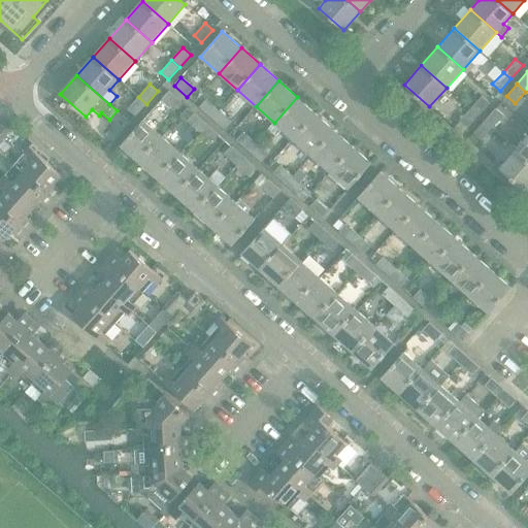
[(182,102),(169,91),(162,99),(174,110),(182,102)]
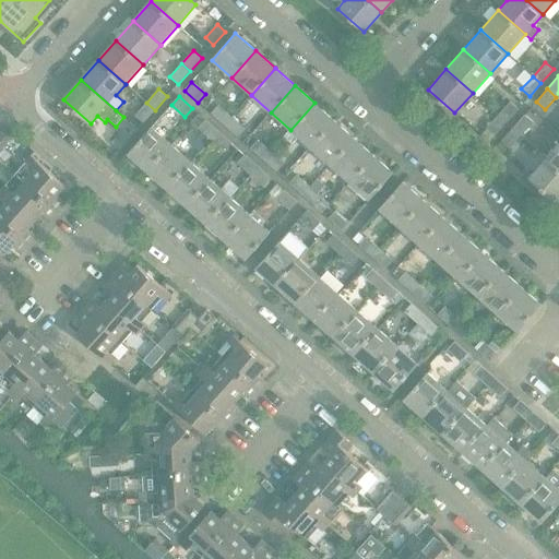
[(518,109),(510,102),(498,116),(506,122),(518,109)]
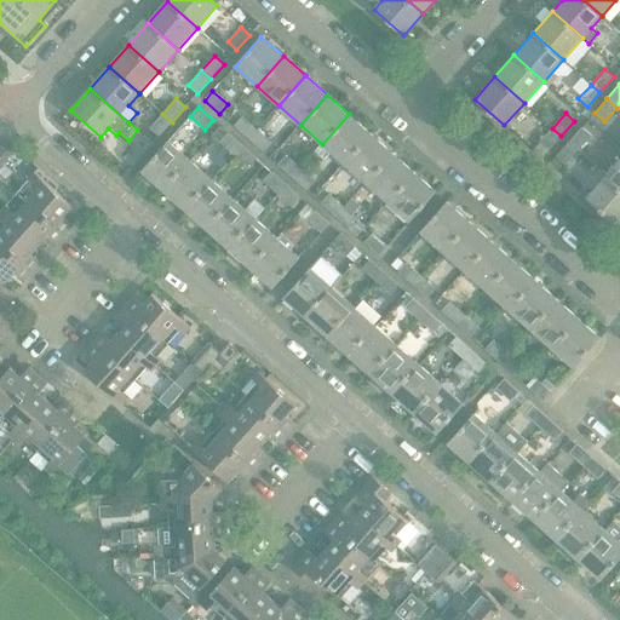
[(149,128),(159,137),(172,122),(162,114),(149,128)]
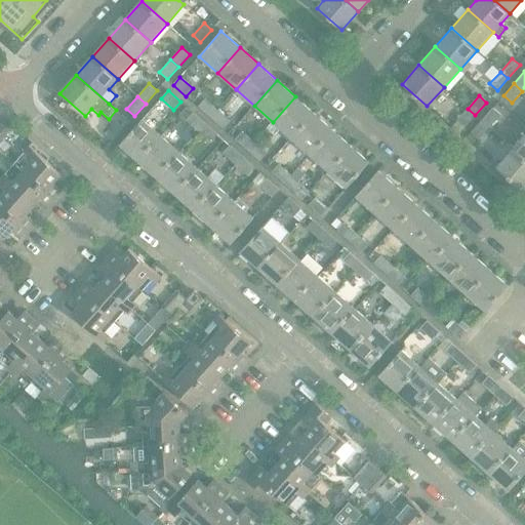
[(273,122),(291,138),(314,113),(295,96),(273,122)]
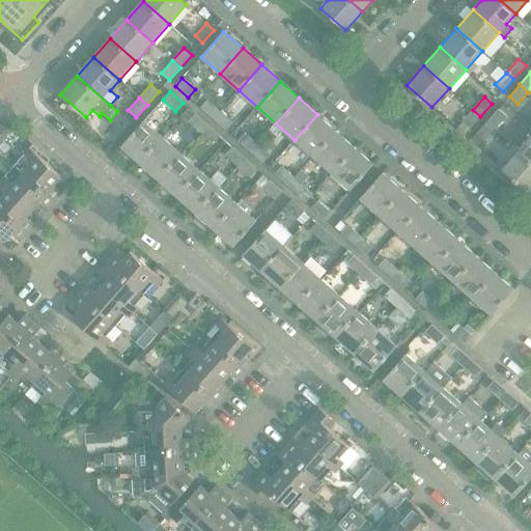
[(207,100),(199,108),(213,119),(220,111),(207,100)]
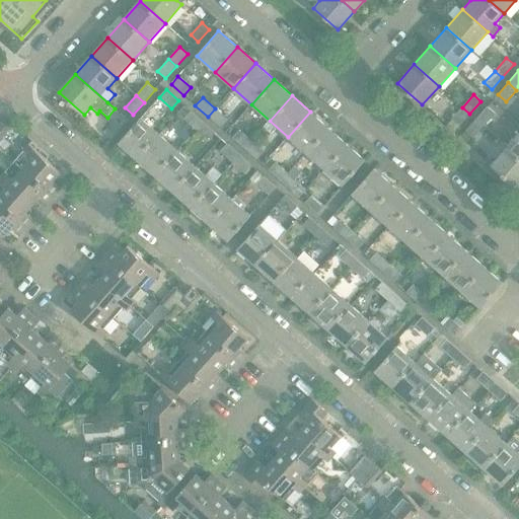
[(495,114),(487,106),(475,120),(484,126),(495,114)]
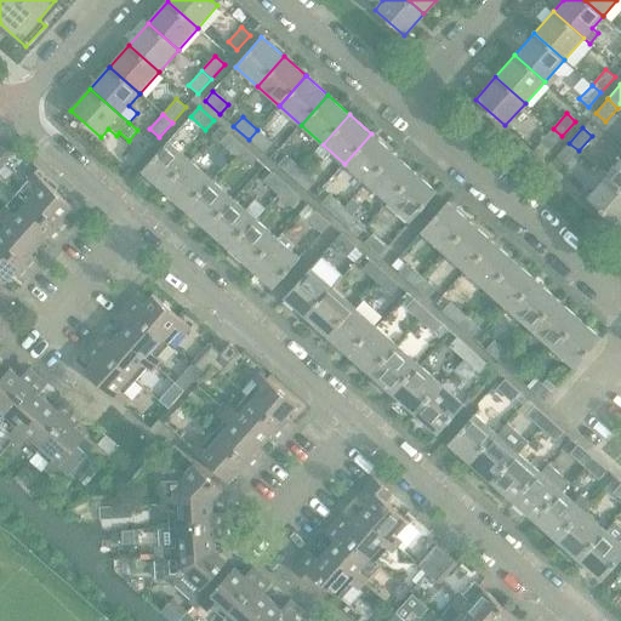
[(541,142),(550,151),(562,136),(553,129),(541,142)]
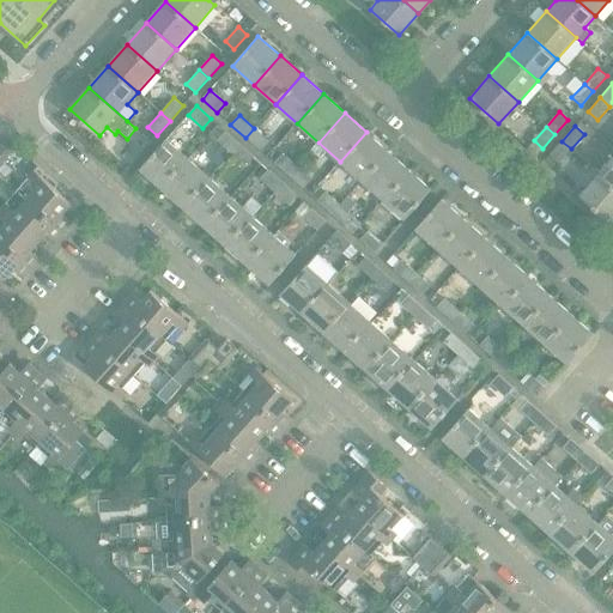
[(260,151),(268,140),(254,128),(246,138),(260,151)]
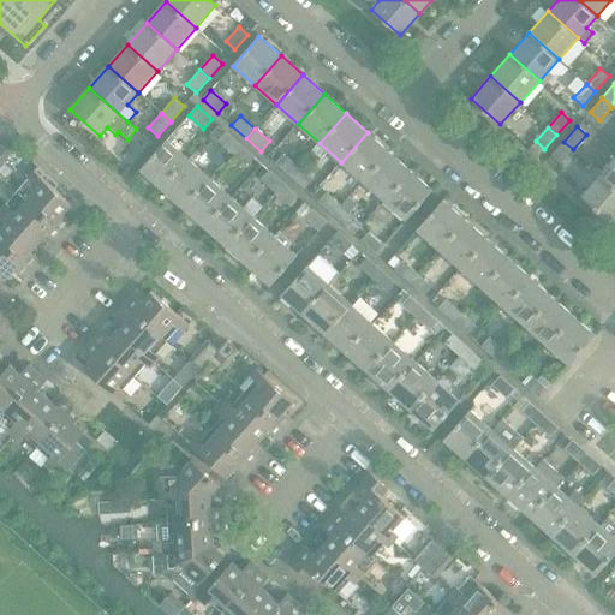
[(226,131),(218,141),(224,145),(232,154),(240,144),(226,131)]
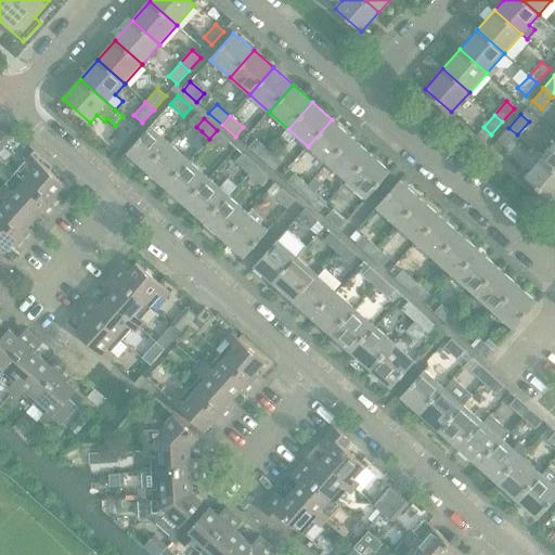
[(308,146),(327,164),(351,137),(332,119),(308,146)]
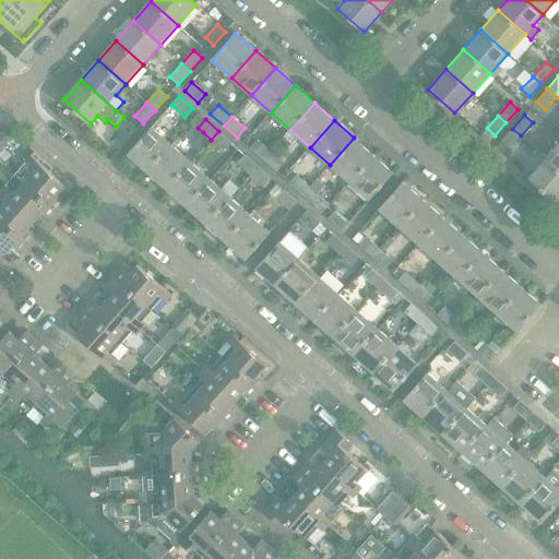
[(151,127),(128,154),(147,171),(171,145),(151,127)]
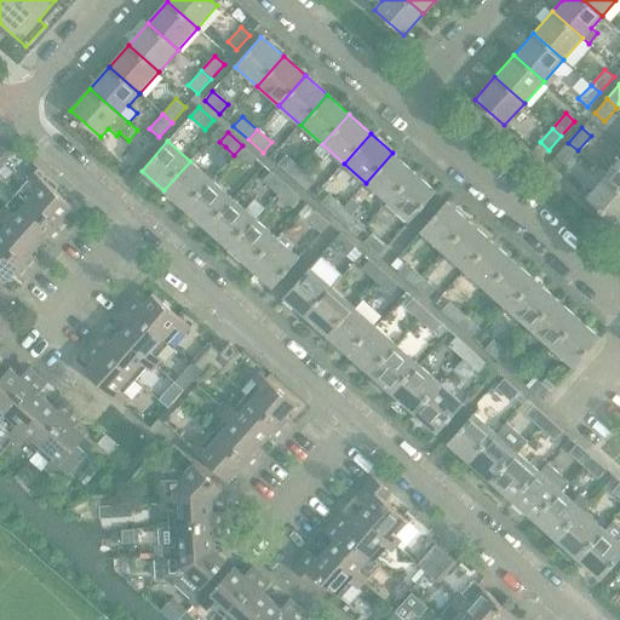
[(6,142),(0,149),(0,167),(16,150),(6,142)]
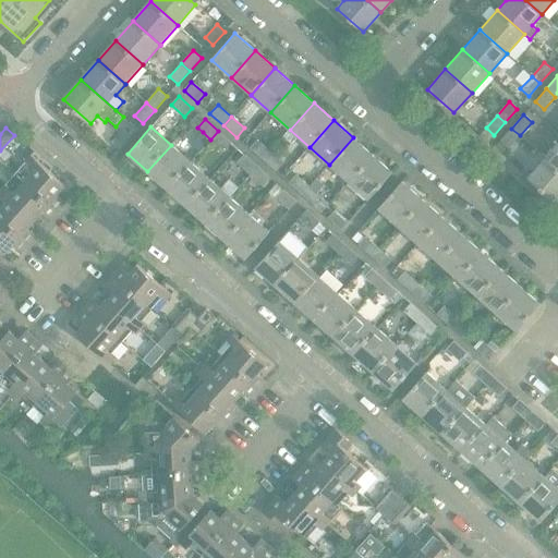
[(132,136),(123,129),(111,143),(120,149),(132,136)]
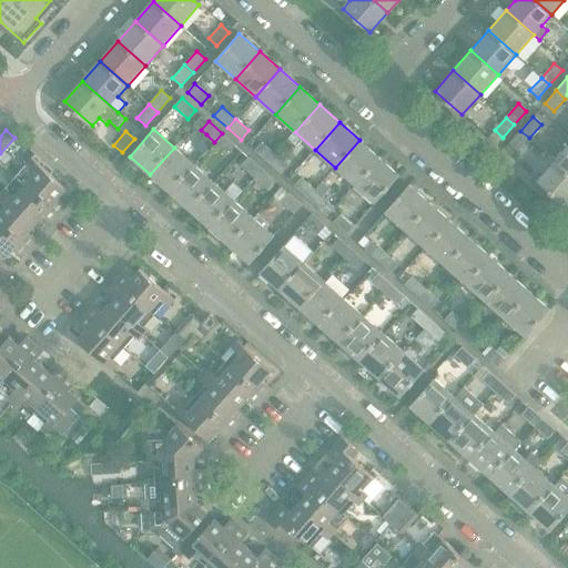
[(509,143),(518,151),(529,138),(520,131),(509,143)]
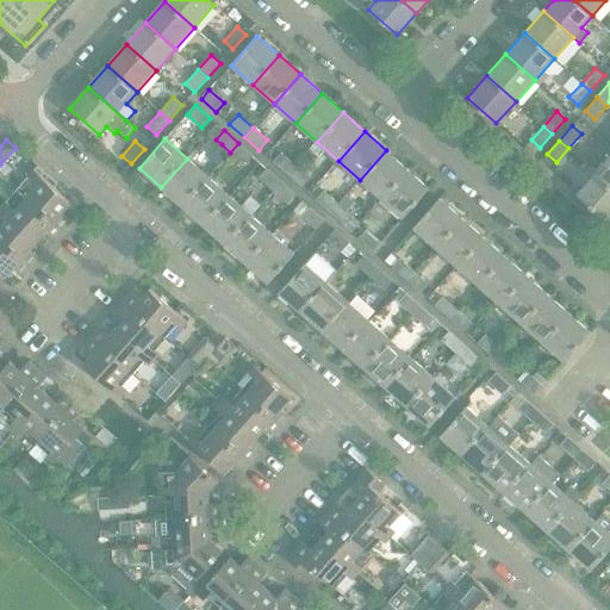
[(244,165),(253,155),(238,143),(230,153),(231,153),(244,165)]
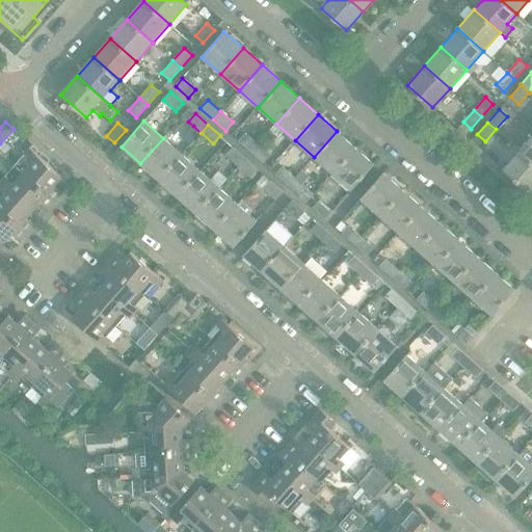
[(202,133),(201,133),(193,126),(185,134),(185,138),(191,144),(202,133)]
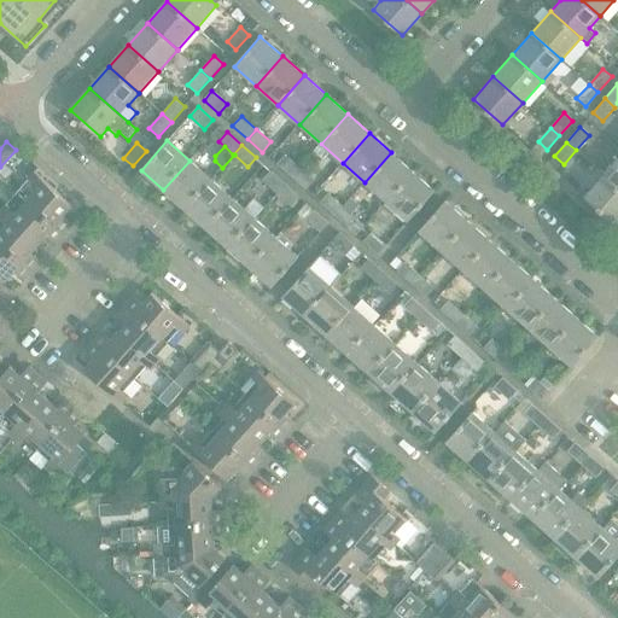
[(365,182),(386,202),(413,172),(391,152),(365,182)]
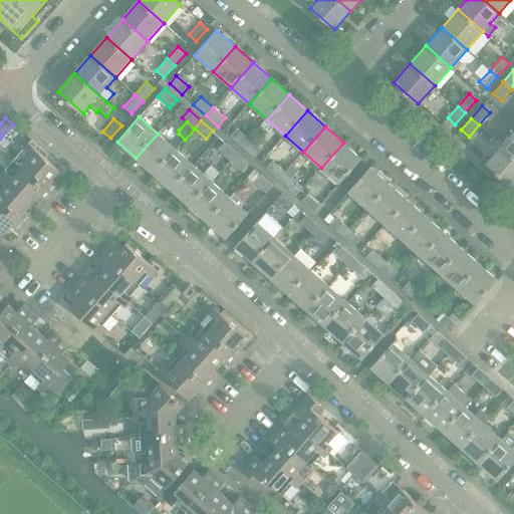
[(237,127),(229,137),(242,148),(249,140),(237,127)]
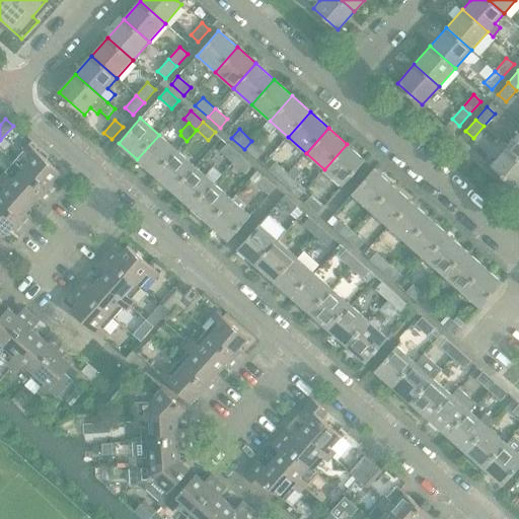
[(518,133),(507,147),(518,157),(518,133)]
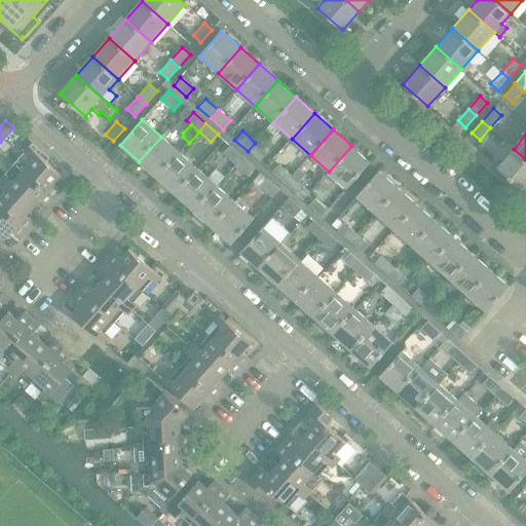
[(139,161),(140,161),(157,178),(180,153),(161,137),(139,161)]
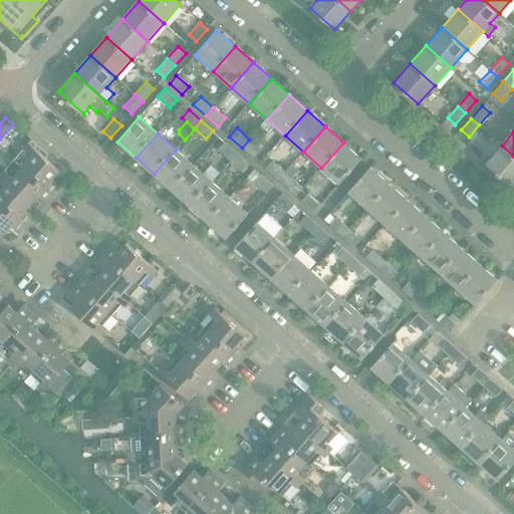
[(254,158),(261,150),(249,140),(242,148),(254,158)]
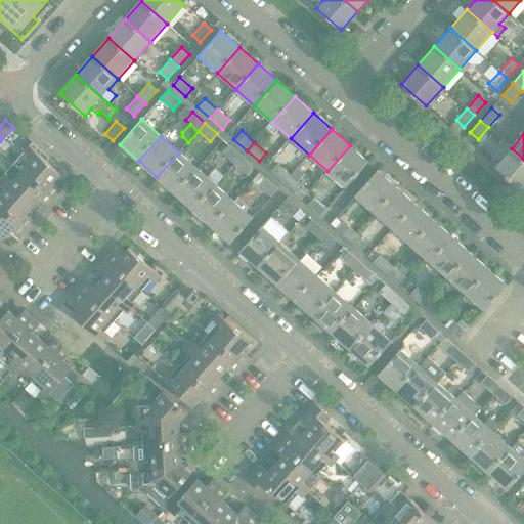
[(229,144),(221,153),(234,164),(242,156),(229,144)]
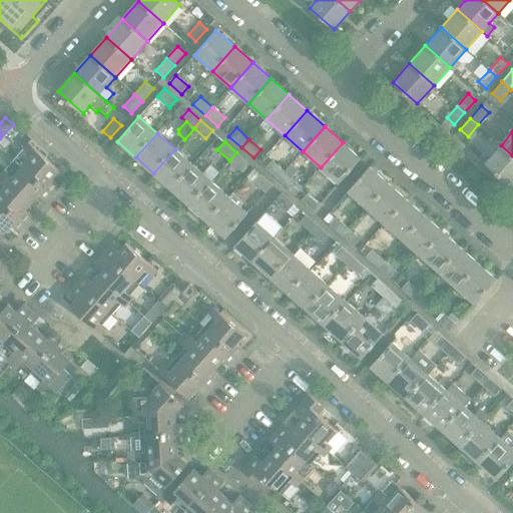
[(24,148),(28,152),(19,163),(53,194),(61,186),(53,179),(60,171),(29,142),(24,148)]
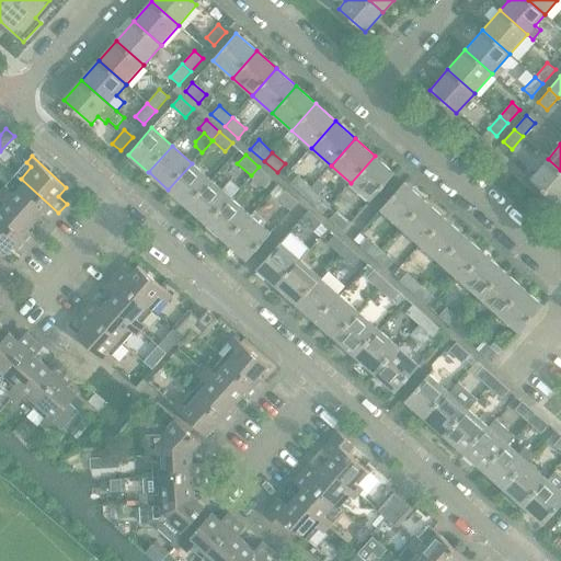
[(370,201),(395,173),(375,156),(351,183),(370,201)]
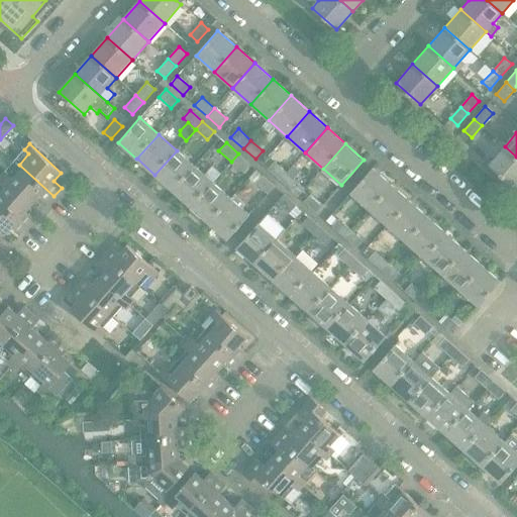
[(489,165),(514,187),(516,183),(516,157),(505,146),(489,165)]
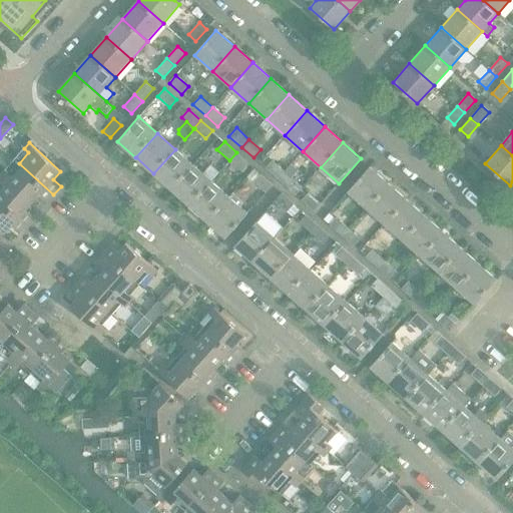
[(153,173),(154,173),(171,189),(193,165),(175,149),(153,173)]
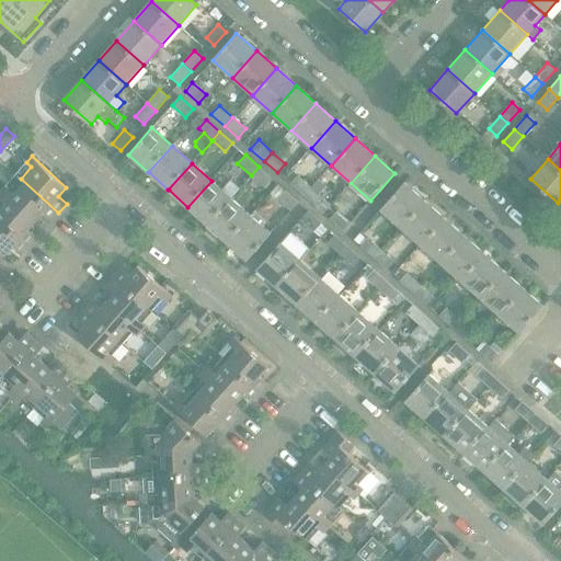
[(264,187),(272,179),(259,167),(251,175),(264,187)]
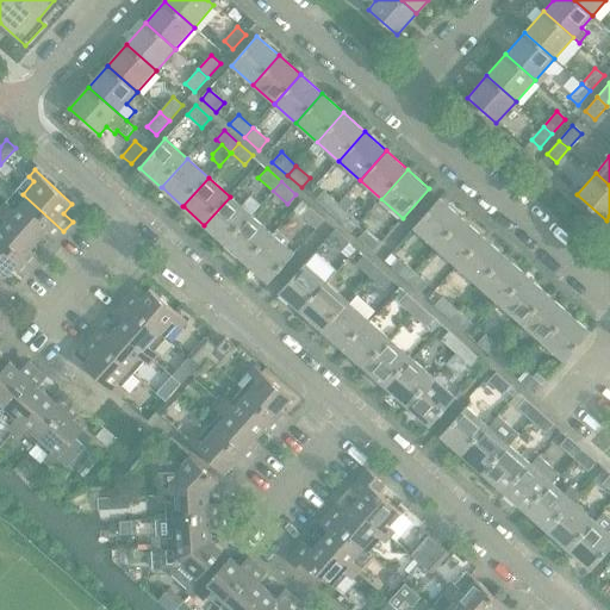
[(323,191),(316,200),(330,213),(338,204),(323,191)]
